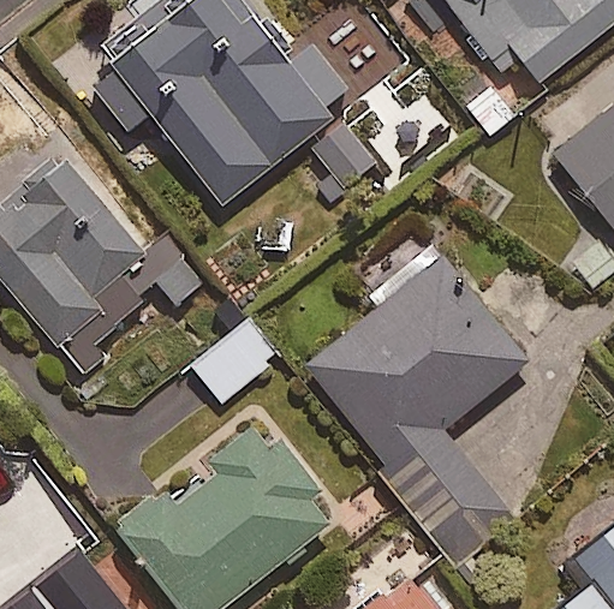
[(285,57),(240,0),(153,0),(97,42),(219,199),(304,133),(339,179),(370,154),(326,96),(347,79),(314,35),(285,57)]
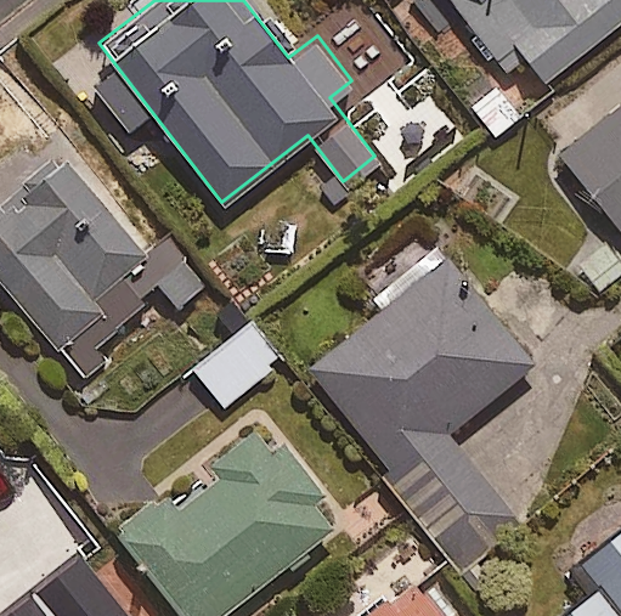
[(456,0),(511,69),(531,54),(547,74),(620,15),(620,0),(456,0)]
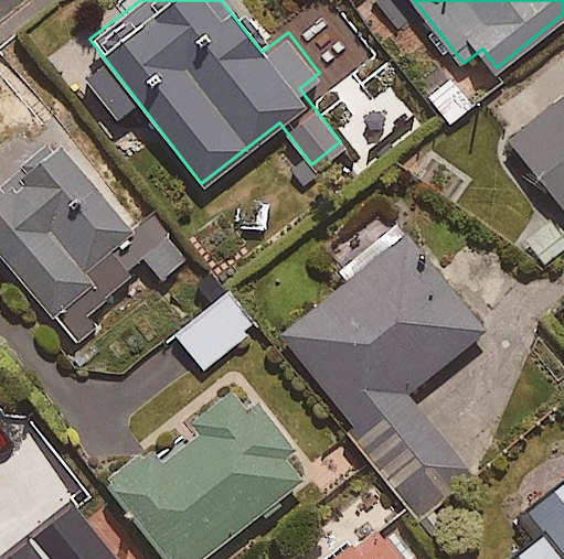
[(451,77),(427,100),(454,127),(478,104),(451,77)]
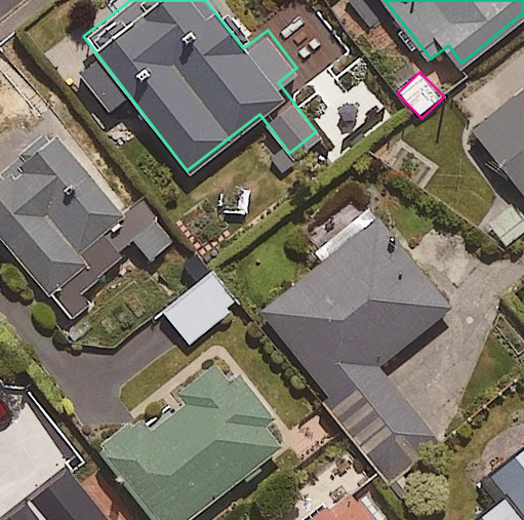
[(523,92),(474,133),(523,196),(523,92)]
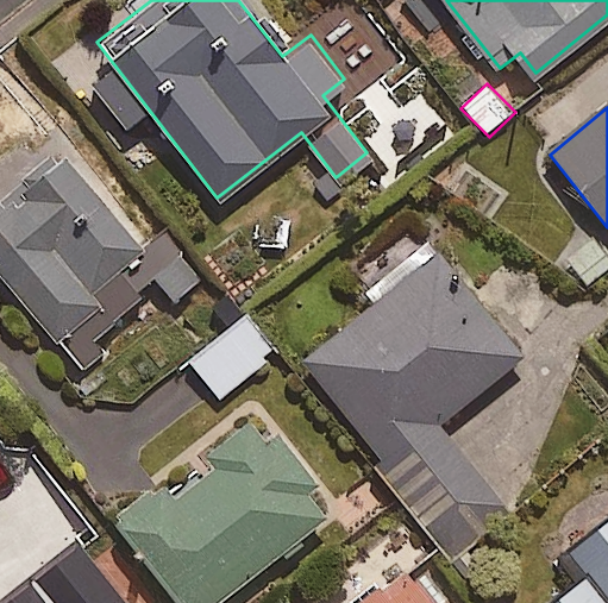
[(0,275),(86,370),(107,350),(95,338),(160,280),(175,296),(200,274),(161,231),(140,247),(66,164),(57,173),(48,162),(26,182),(36,192),(6,218),(0,209),(0,275)]
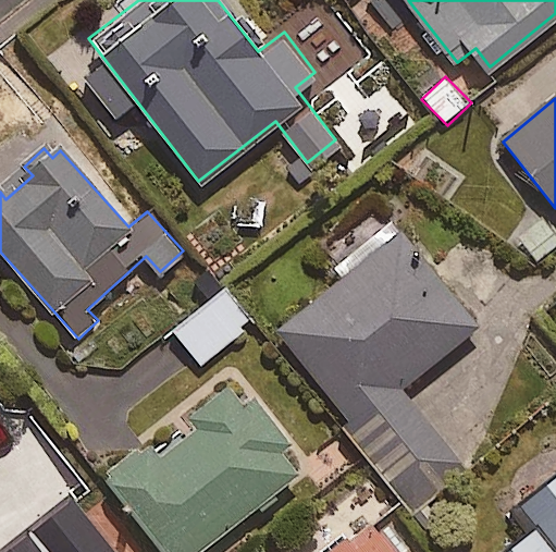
[(393,224),(345,261),(355,273),(278,334),(416,508),(465,470),(402,391),(478,331),(393,224)]
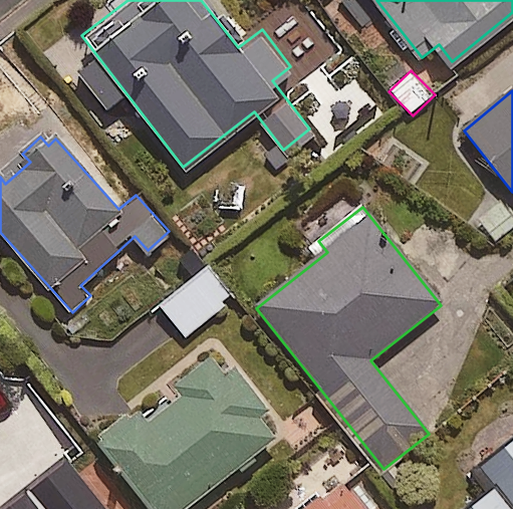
[(234,297),(209,265),(160,303),(185,335),(234,297)]
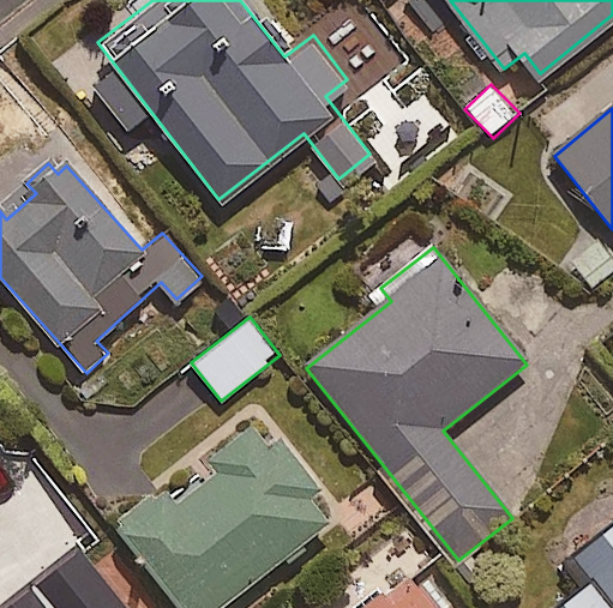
[(310,501),(319,494),(276,438),(262,450),(250,434),(206,468),(214,477),(176,506),(167,493),(115,533),(173,607),(223,607),(329,525),(310,501)]
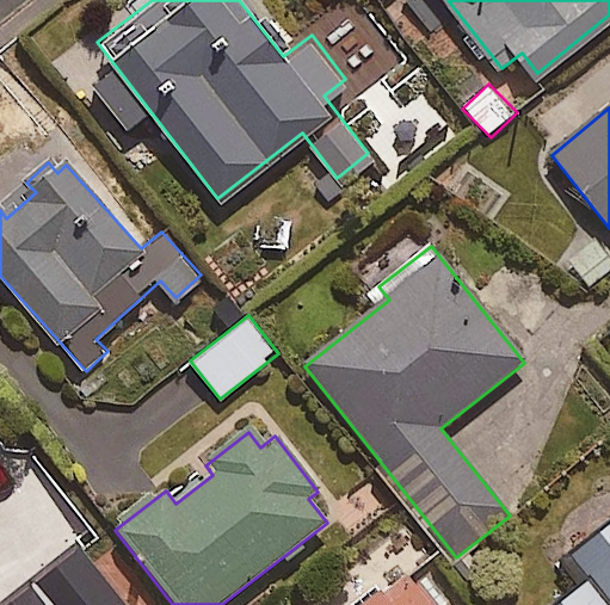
[(591,582),(609,604),(609,526),(572,559),(591,582)]
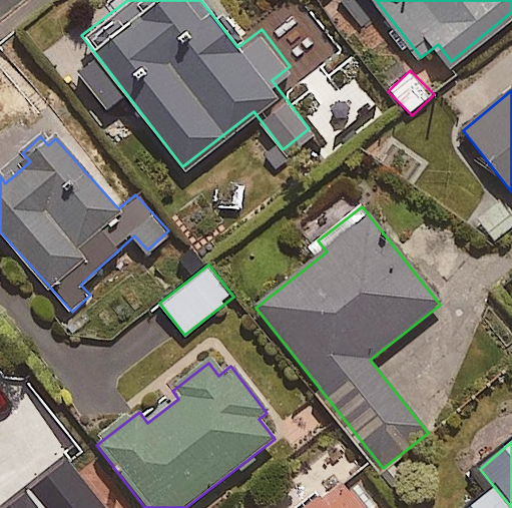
[(367,507),(344,478),(303,507),(367,507)]
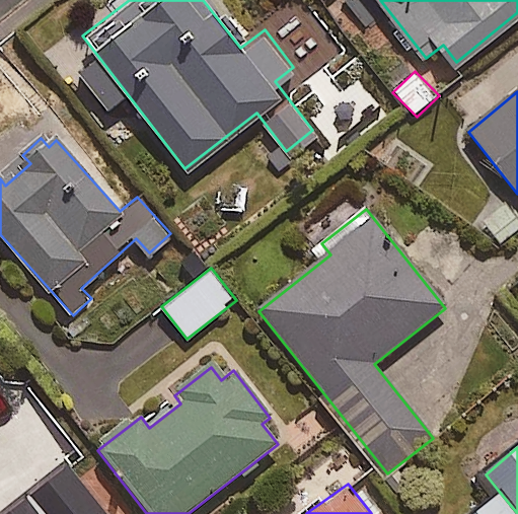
[(517,513),(502,495),(478,513),(517,513)]
